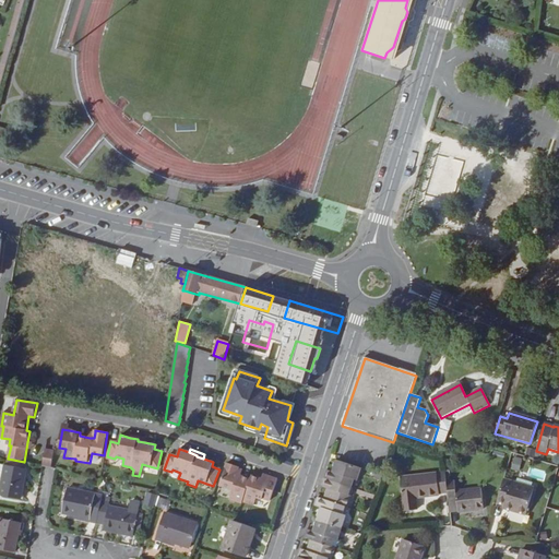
[(44,466),(52,468),(57,452),(47,450),(44,466)]
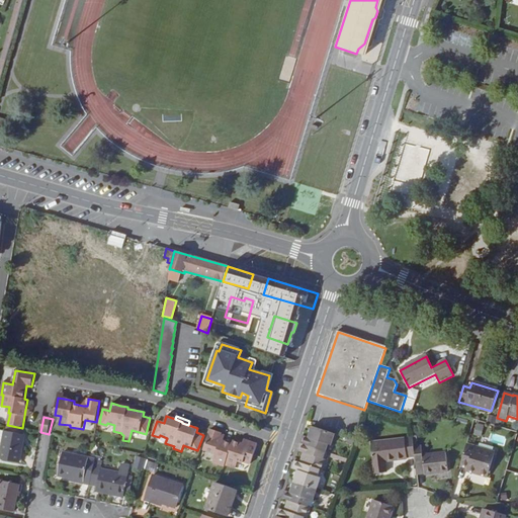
[(19,463),(26,429),(22,428),(7,425),(5,433),(0,459),(19,463)]
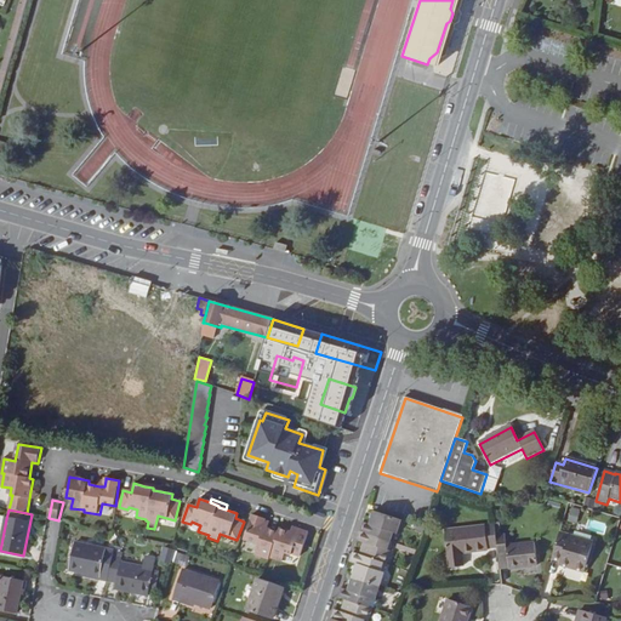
[(363,524),(360,533),(391,543),(394,534),(397,535),(402,522),(372,512),(369,525),(363,524)]
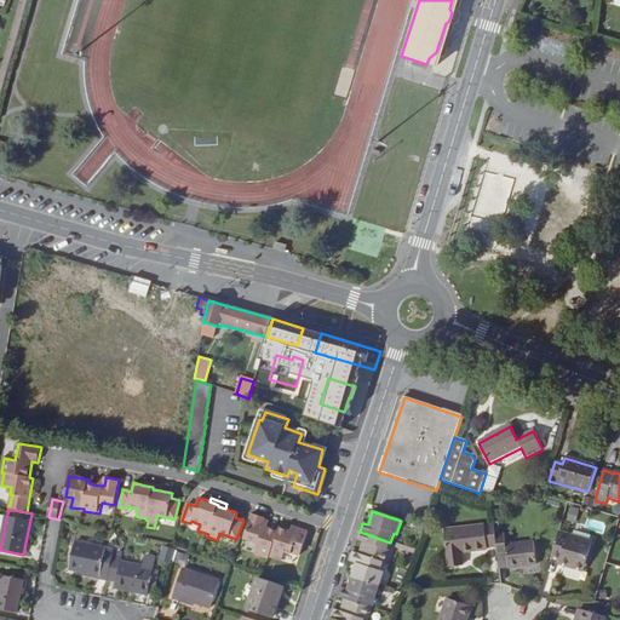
[(299,556),(308,532),(298,528),(297,534),(290,532),(279,527),(277,532),(267,528),(262,526),(264,518),(251,514),(242,540),(257,545),(253,556),(268,560),(268,558),(280,562),(282,555),(288,556),(290,552),(299,556)]
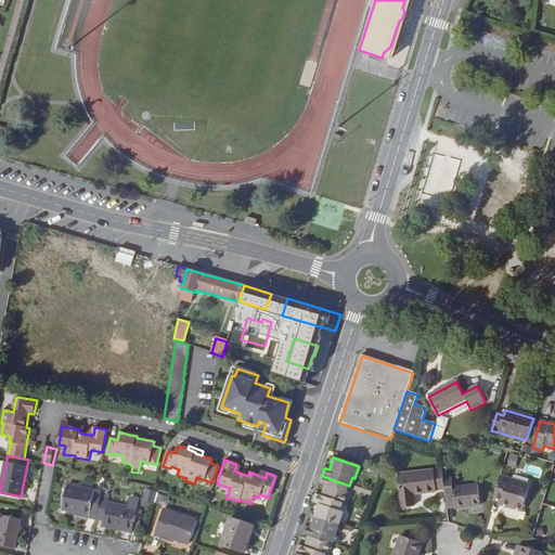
[(443,481),(442,470),(398,476),(401,508),(413,507),(412,495),(444,492),(443,481)]
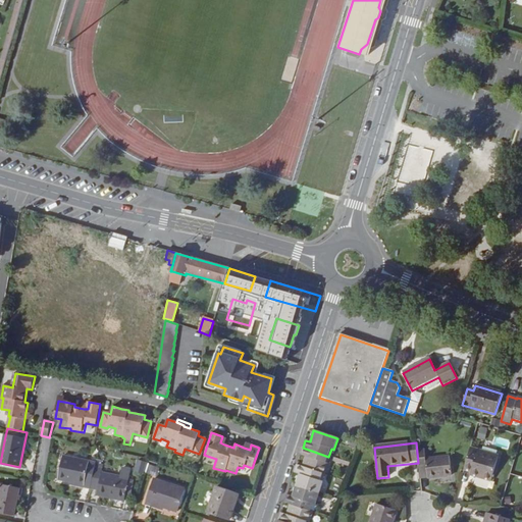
[(305,457),(302,467),(304,468),(322,473),(326,475),(329,465),(326,464),(328,457),(303,448),(301,456),(305,457)]
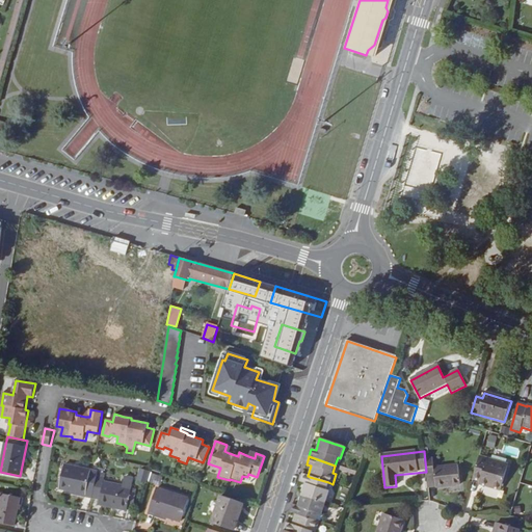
[(508,466),(479,457),(473,480),(480,482),(480,485),(501,491),(508,466)]
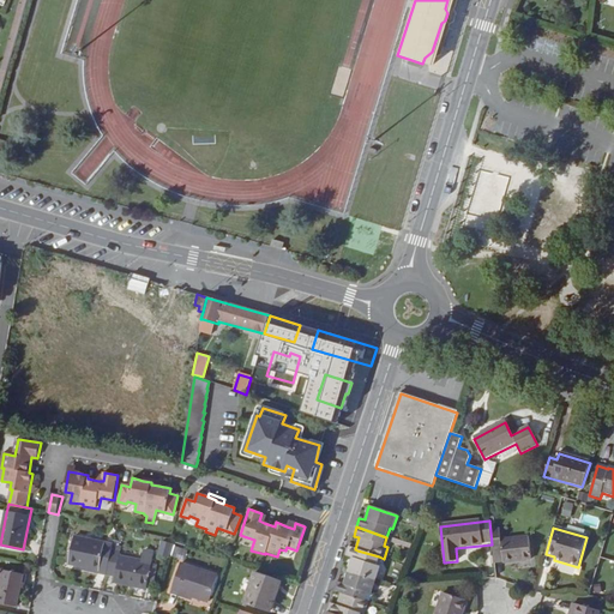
[(491,533),(492,545),(494,565),(531,560),(529,539),(501,541),(500,531),(491,533)]
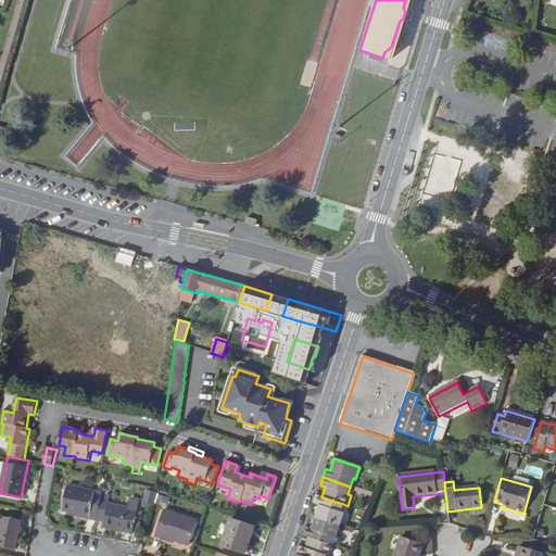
[(97,520),(102,496),(103,493),(67,485),(63,512),(90,517),(90,519),(97,520)]
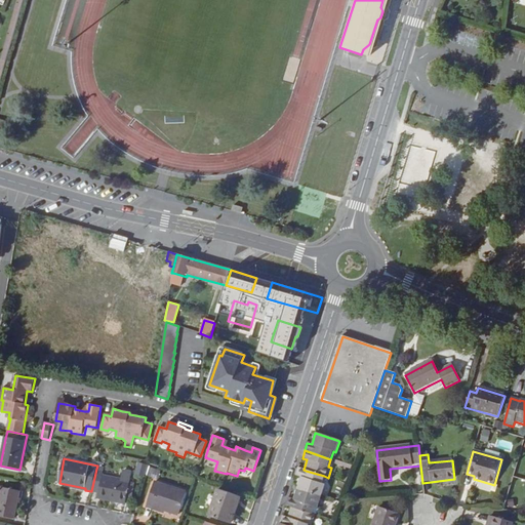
[(353,467),(340,462),(339,461),(337,467),(351,471),(353,467)]
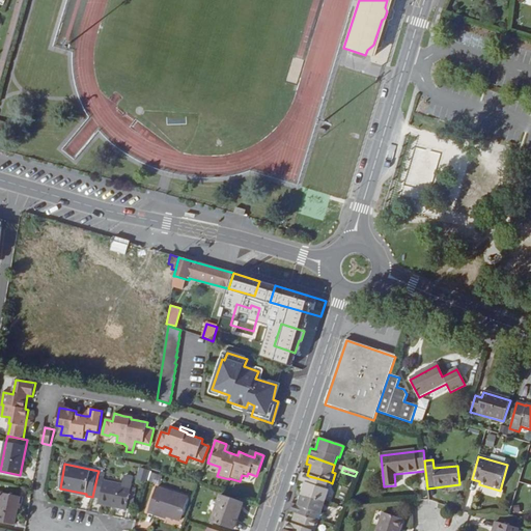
[(145,481),(147,470),(139,468),(136,479),(145,481)]
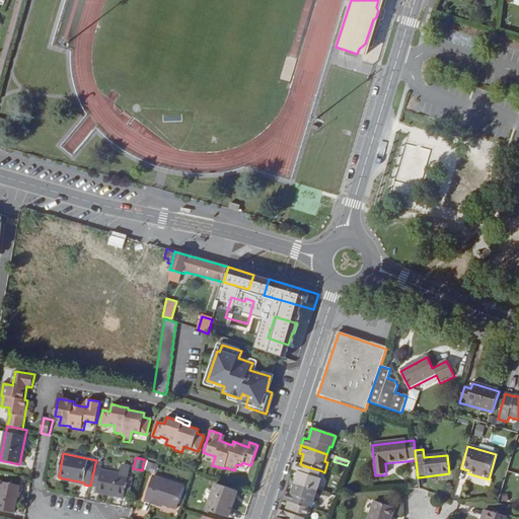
[(320,470),(302,465),(300,464),(295,462),(293,470),(298,471),(294,484),(317,492),(321,479),(318,478),(320,470)]
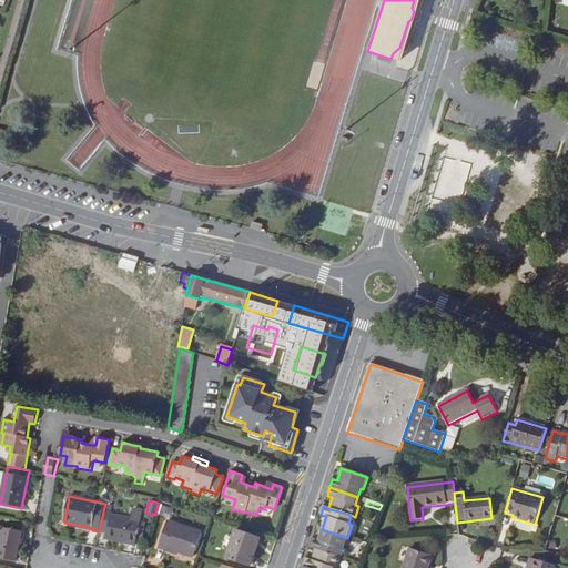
[(138,538),(141,521),(111,515),(113,509),(104,507),(99,531),(107,534),(107,539),(135,546),(138,538)]
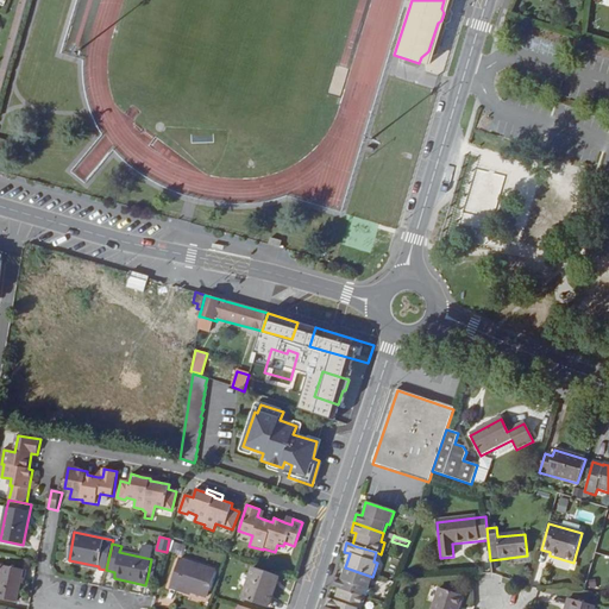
[(158,560),(151,559),(148,577),(154,578),(158,560)]
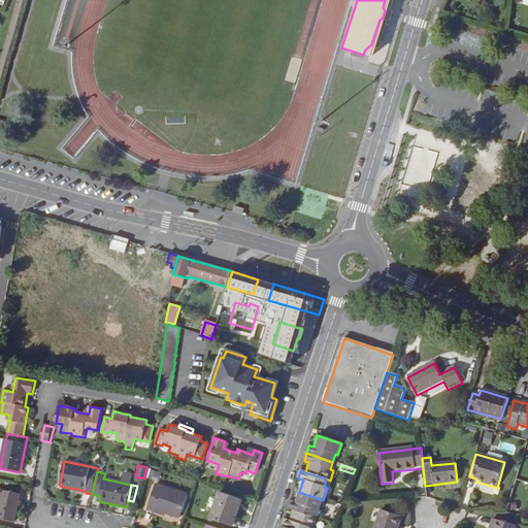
[(188,495),(156,485),(147,507),(180,519),(188,495)]
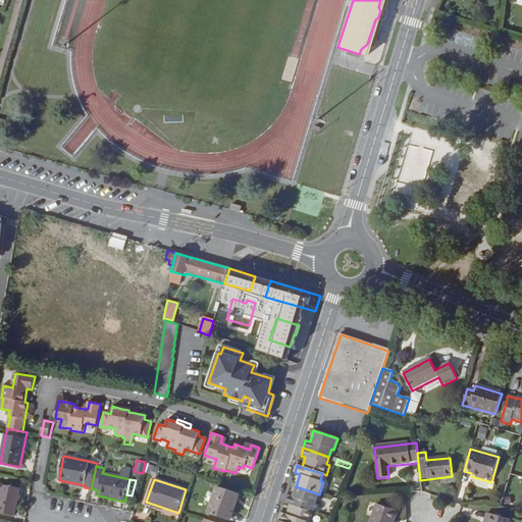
[(20,489),(0,484),(0,513),(14,517),(20,489)]
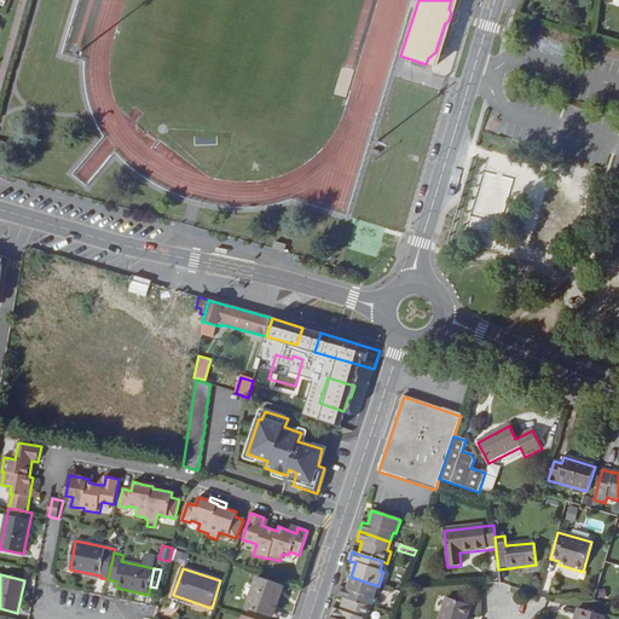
[(273,618),(284,586),(258,577),(247,608),(273,618)]
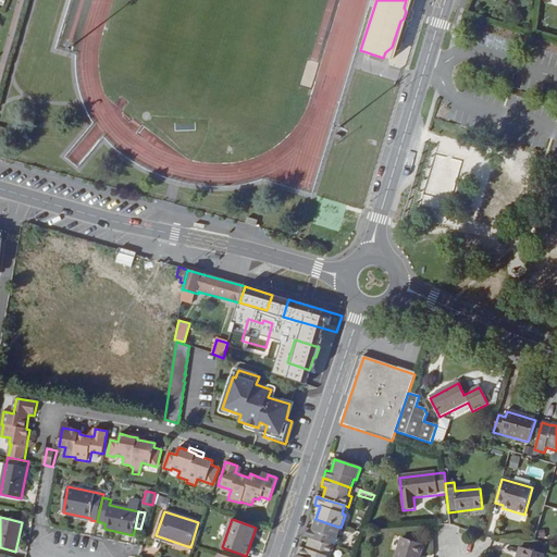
[(337,540),(341,528),(316,519),(311,530),(306,529),(304,537),(309,539),(331,546),(334,539),(337,540)]
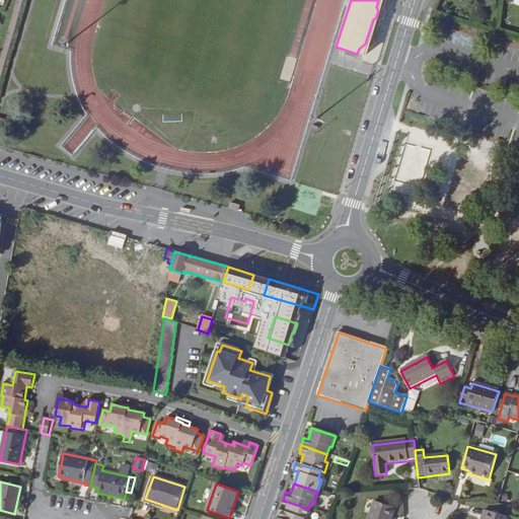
[(277,518),(281,518),(304,518),(305,518),(308,518),(311,510),(308,509),(288,502),(285,512),(280,510),(277,518)]
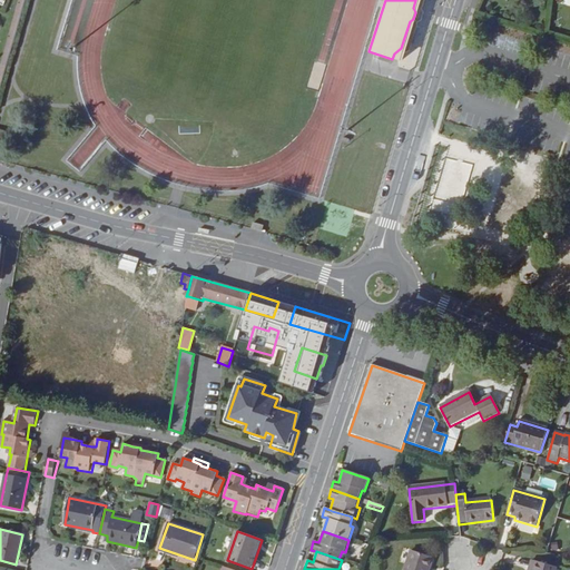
[(404,569),(430,569),(433,559),(411,551),(404,569)]
